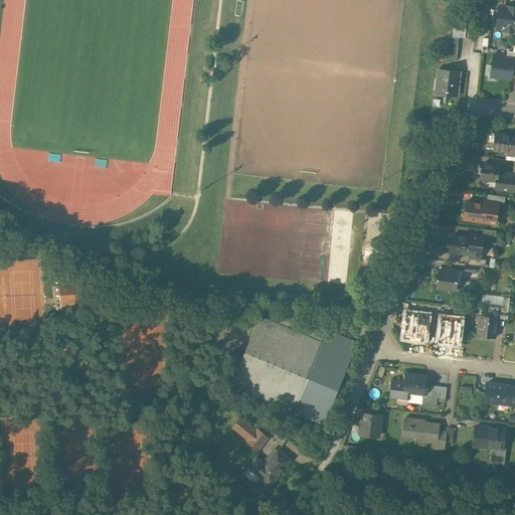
[(504,0),(492,0),(492,10),(498,11),(499,7),(504,8),(504,0)]
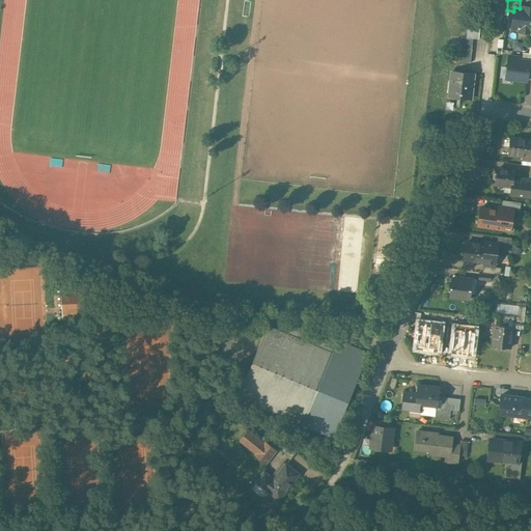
[(520,8),(514,7),(513,11),(511,28),(519,29),(519,32),(520,33),(527,34),(529,33),(530,34),(530,7),(524,6),(523,8),(520,8)]
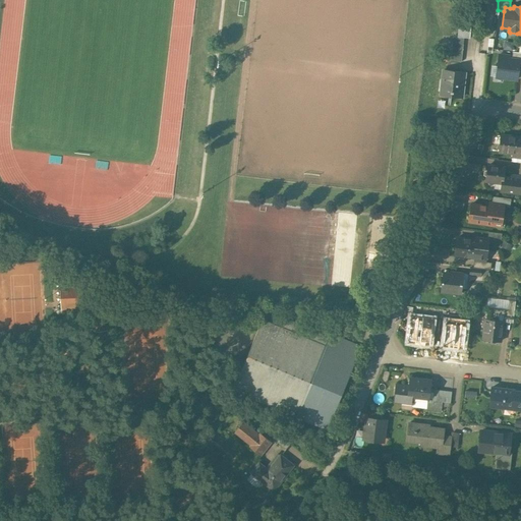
[(471,26),(458,25),(457,38),(463,38),(469,39),(471,26)]
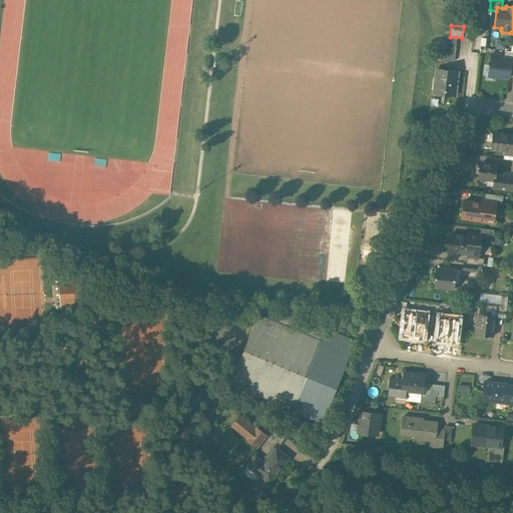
[(456,43),(445,42),(443,60),(454,61),(456,43)]
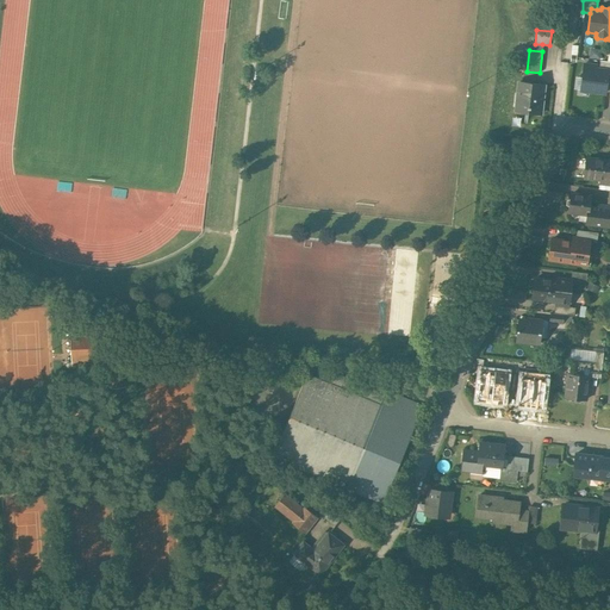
[(609,61),(601,61),(599,70),(608,70),(607,75),(609,75),(609,61)]
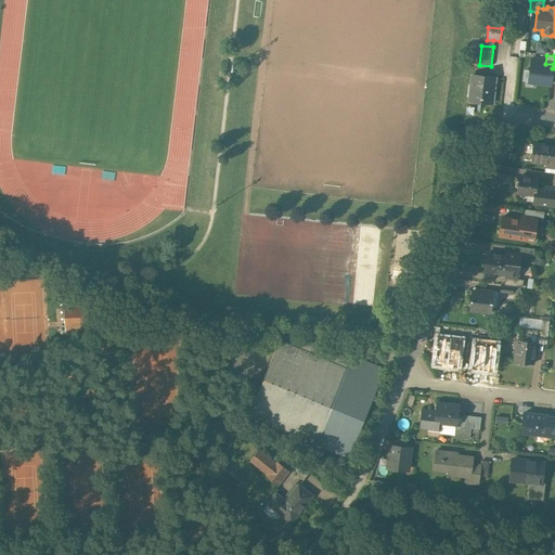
[(542,60),(531,57),(529,81),(551,85),(552,68),(553,64),(545,64),(542,63),(542,60)]
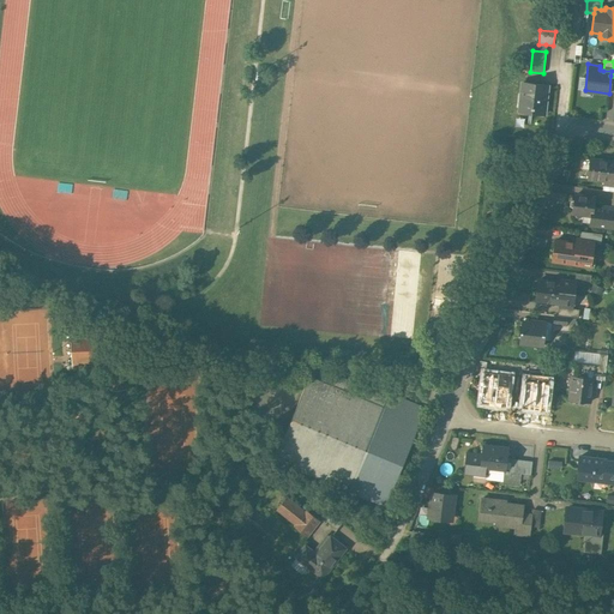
[(547,85),(523,83),(521,96),(518,96),(517,108),(530,110),(530,114),(543,115),(547,85)]
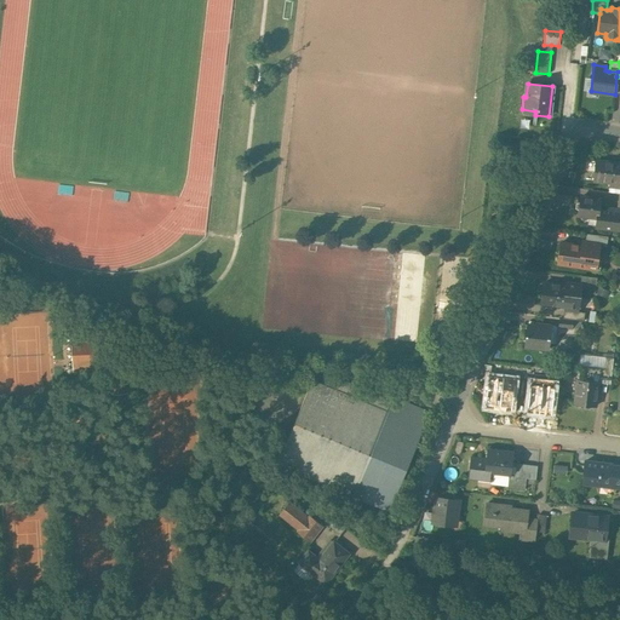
[(619,181),(619,162),(595,161),(593,181),(609,183),(619,184),(619,181)]
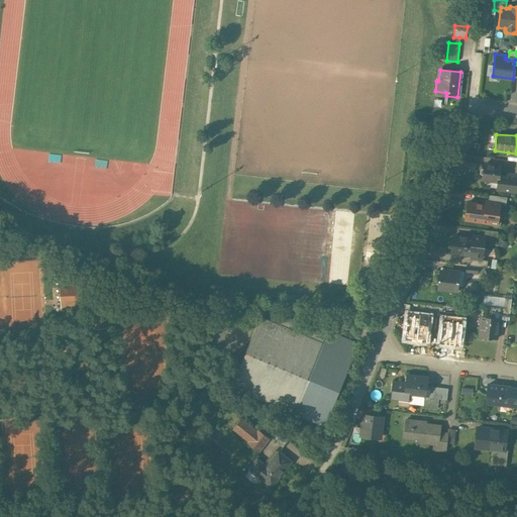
[(52,153),(50,161),(63,162),(64,153),(52,153)]
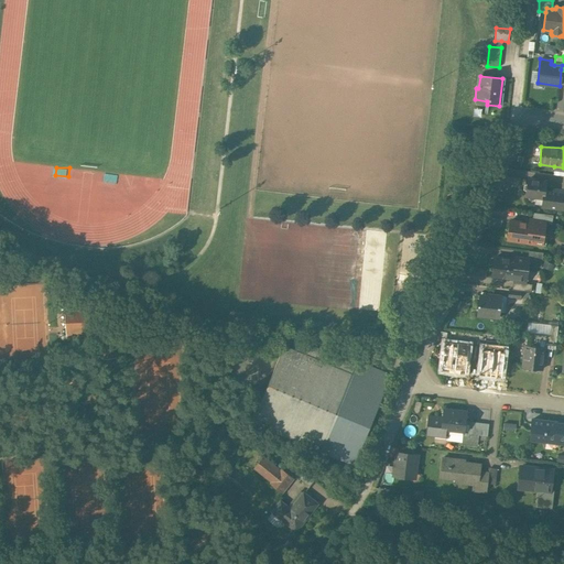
[(106,173),(105,181),(118,182),(119,174),(106,173)]
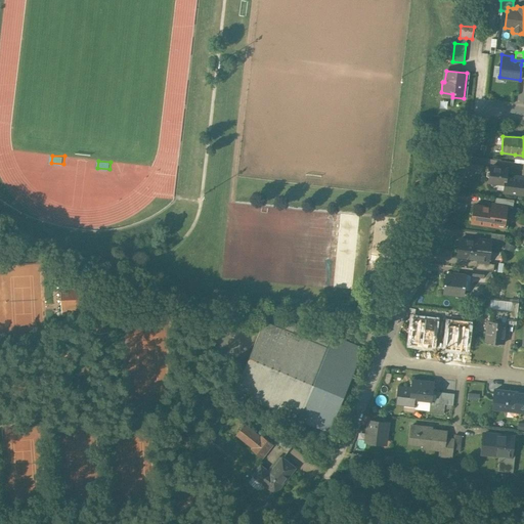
[(508,169),(490,167),(488,182),(497,183),(506,184),(507,177),(508,169)]
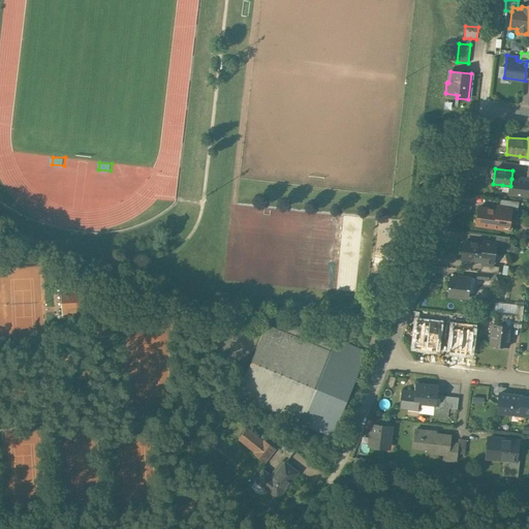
[(526,179),(519,178),(519,180),(511,179),(510,186),(509,193),(508,192),(508,194),(528,196),(528,179),(526,179)]
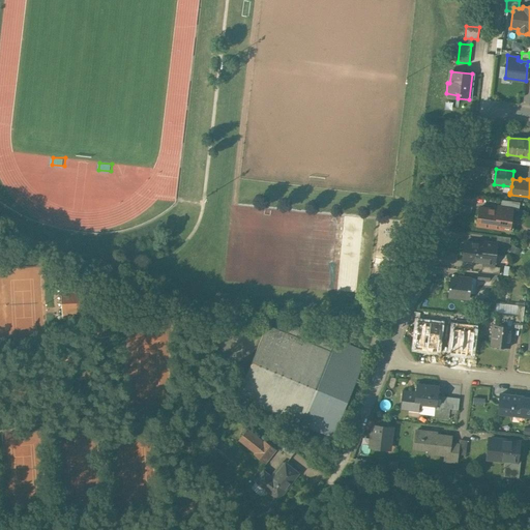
[(520,202),(501,200),(500,206),(512,208),(512,210),(519,211),(520,202)]
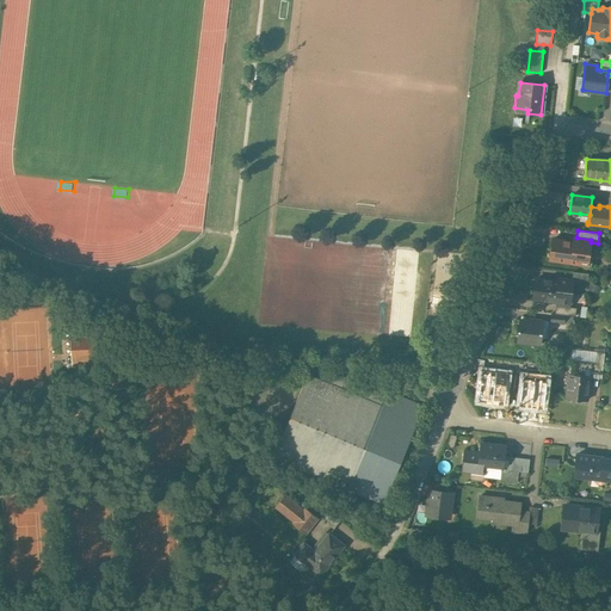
[(576,238),(574,238),(573,242),(574,242),(572,263),(585,265),(585,258),(588,255),(591,242),(591,240),(576,238)]
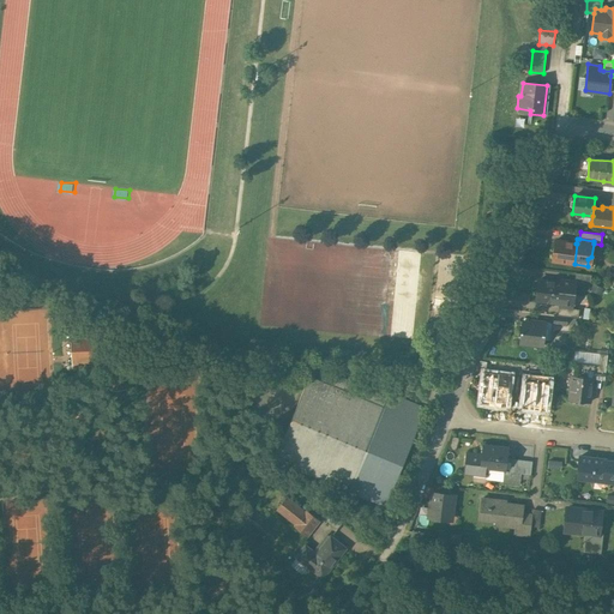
[(576,244),(555,240),(552,262),(575,264),(577,244),(576,244)]
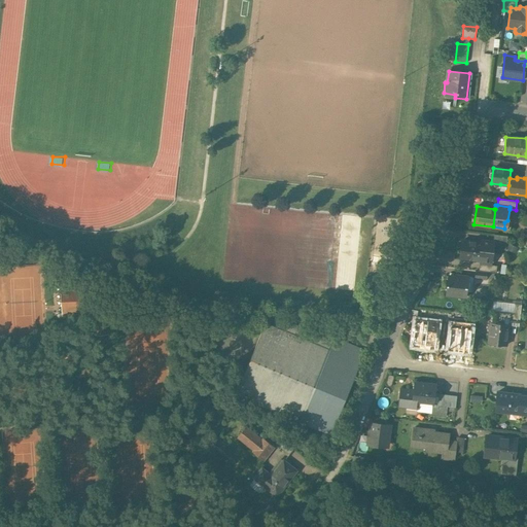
[(507,237),(494,235),(493,242),(498,243),(498,249),(505,250),(507,237)]
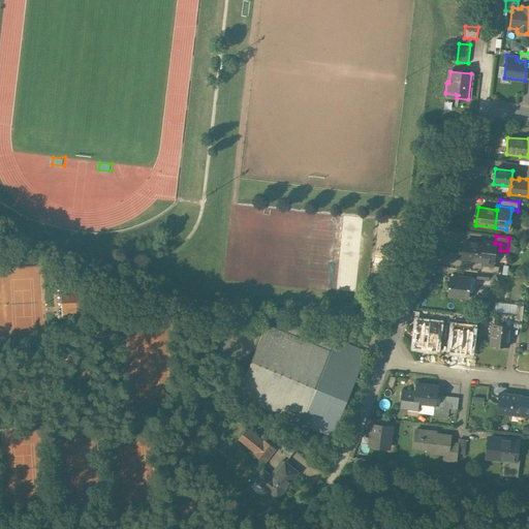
[(483,244),(464,242),(461,259),(492,262),(495,243),(484,242),(483,244)]
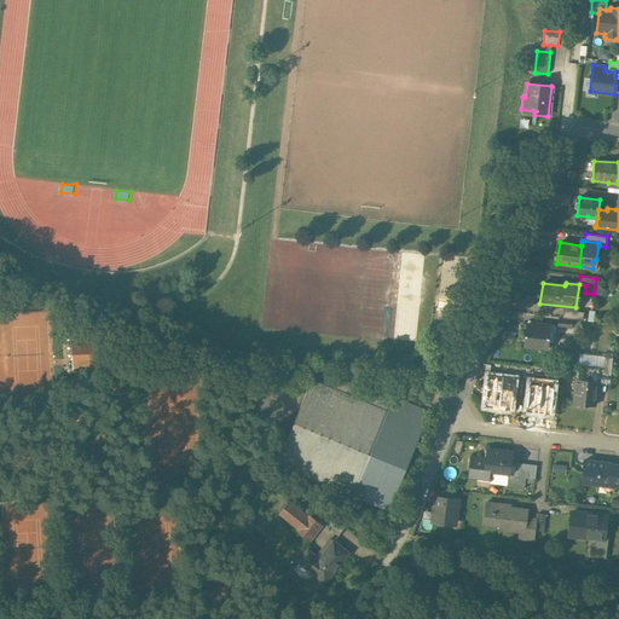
[(583,312),(562,310),(561,318),(572,319),(583,320),(583,312)]
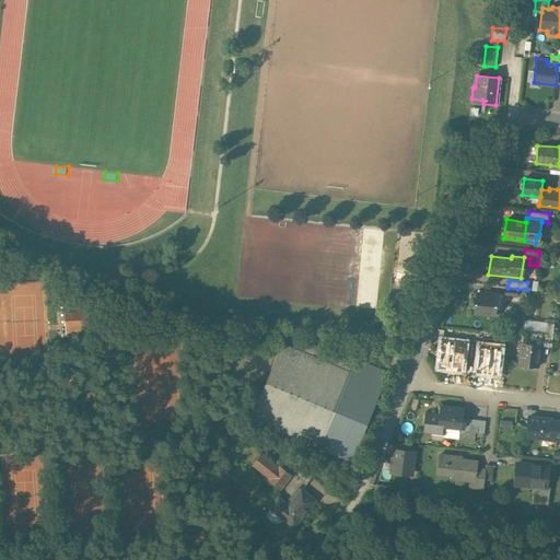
[(508,288),(505,288),(504,295),(516,298),(517,289),(508,288)]
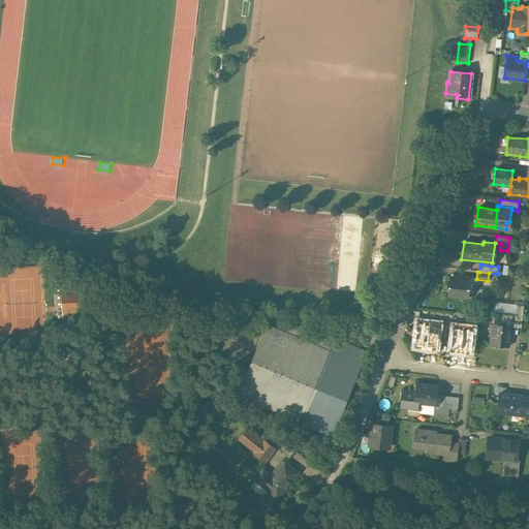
[(457,276),(457,278),(449,277),(447,296),(468,298),(470,278),(457,276)]
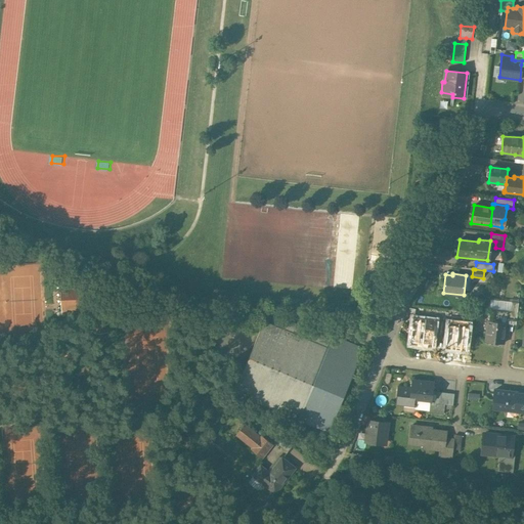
[(81,284),(61,285),(62,312),(83,311),(81,284)]
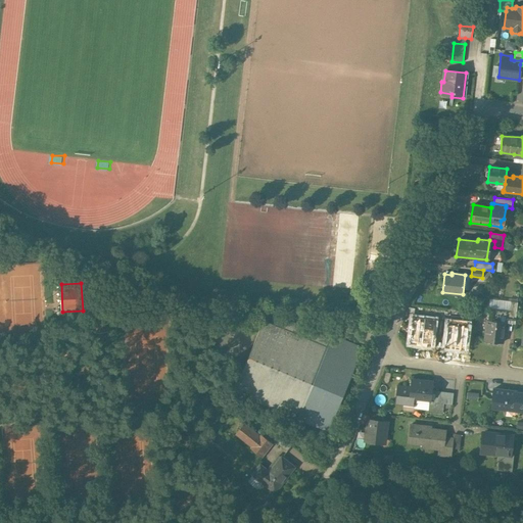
[(517,302),(510,301),(509,318),(515,319),(517,302)]
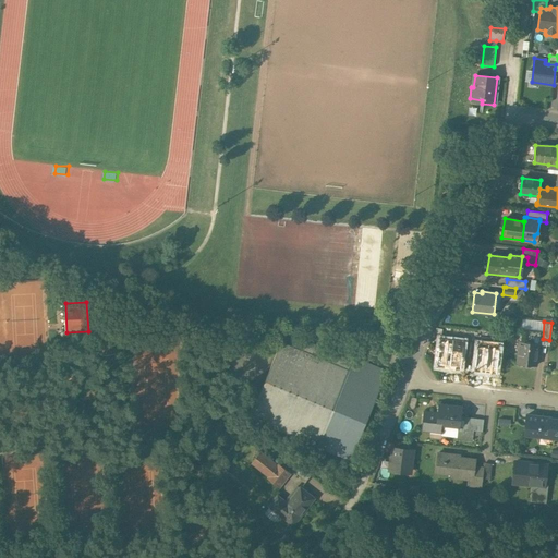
[(541,331),(521,329),(520,342),(538,344),(538,339),(540,339),(541,331)]
